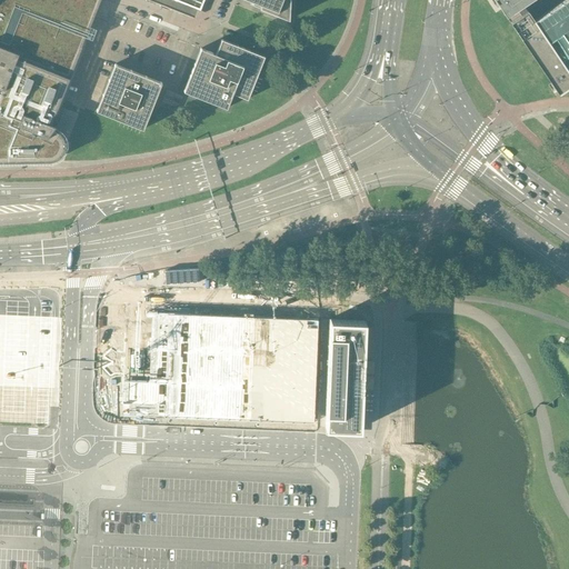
[(0,0),(0,158),(18,159),(18,161),(18,162),(19,161),(32,161),(33,161),(48,161),(49,161),(53,160),(56,159),(57,159),(58,159),(58,158),(61,155),(63,151),(63,150),(65,147),(65,142),(65,141),(62,137),(60,133),(59,133),(53,128),(56,126),(51,125),(57,110),(60,101),(99,0),(150,0),(199,18),(202,8),(205,0),(0,0)]
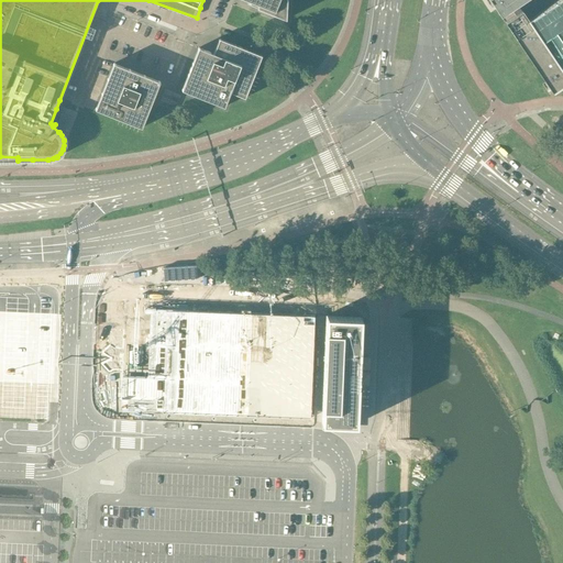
[(246,0),(252,2),(250,6),(286,20),(286,0),(246,0)]
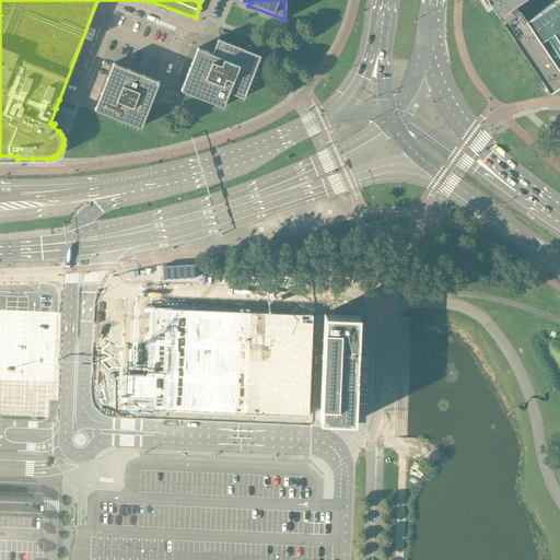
[(559,0),(486,0),(488,2),(490,6),(498,16),(508,32),(541,82),(545,86),(547,90),(548,91),(549,93),(559,85),(559,71),(525,20),(515,4),(522,0),(559,0)]
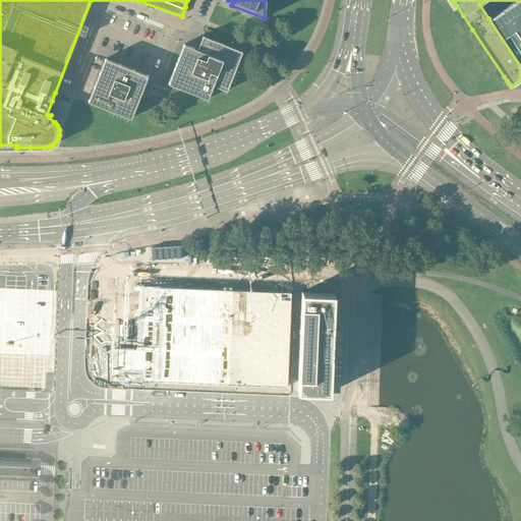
[(520,66),(520,0),(515,0),(488,18),(520,66)]
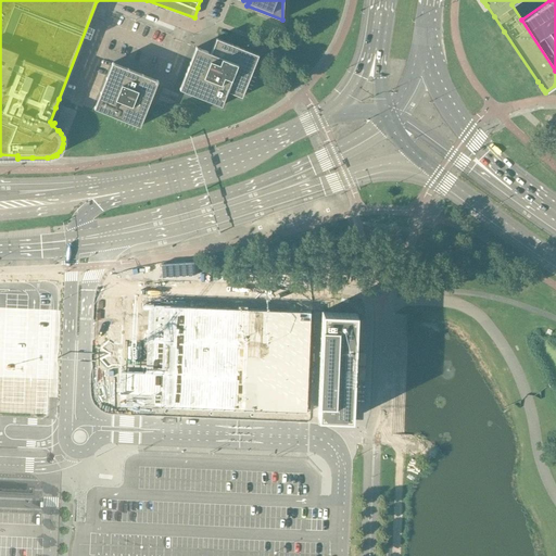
[(207,52),(204,50),(196,47),(179,89),(222,105),(226,93),(225,93),(226,91),(241,97),(258,55),(216,38),(210,54),(207,53),(207,52)]
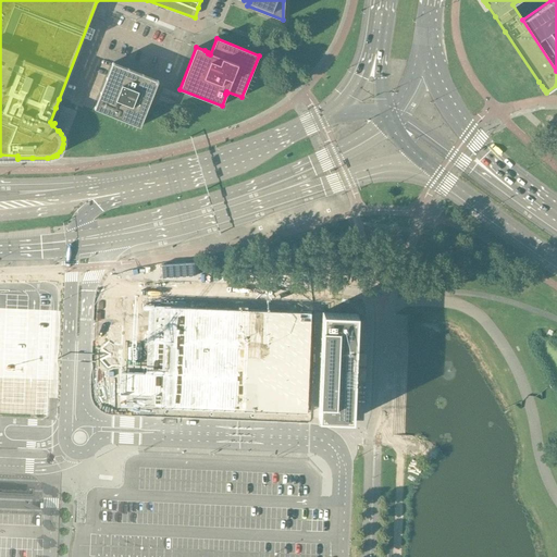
[(140,126),(152,96),(158,81),(112,62),(95,109),(140,126)]
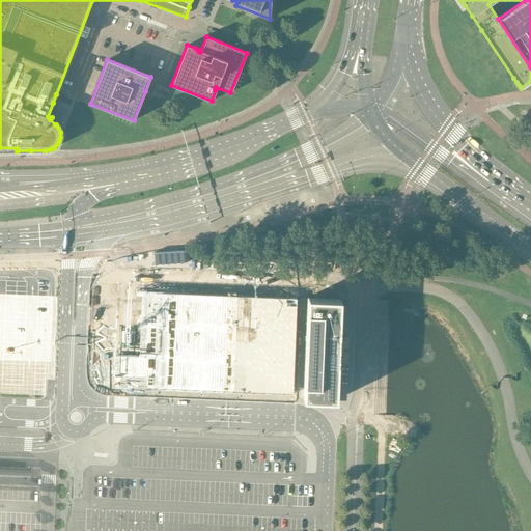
[(100,341),(98,342),(95,344),(93,346),(92,350),(91,352),(90,355),(90,358),(90,360),(91,363),(92,366),(93,368),(95,370),(98,372),(100,373),(103,375),(105,375),(108,376),(113,376),(113,387),(114,387),(152,389),(252,393),(268,393),(282,394),(291,394),(296,305),(296,299),(289,298),(286,298),(127,291),(126,302),(116,301),(111,301),(108,301),(106,302),(103,303),(101,304),(98,306),(96,308),(94,310),(93,312),(92,315),(91,318),(91,320),(92,324),(93,327),(94,330),(96,332),(99,334),(100,335),(101,336),(103,337),(104,337),(106,338),(106,339),(103,340),(100,341)]
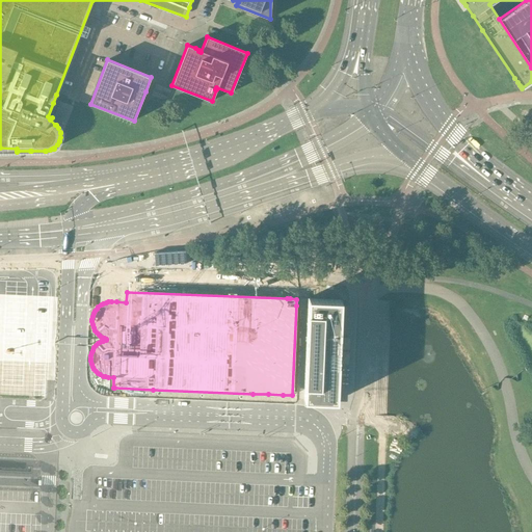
[(308,299),(303,399),(304,399),(320,400),(328,400),(336,401),(337,401),(340,308),(341,300),(308,298),(308,299)]
